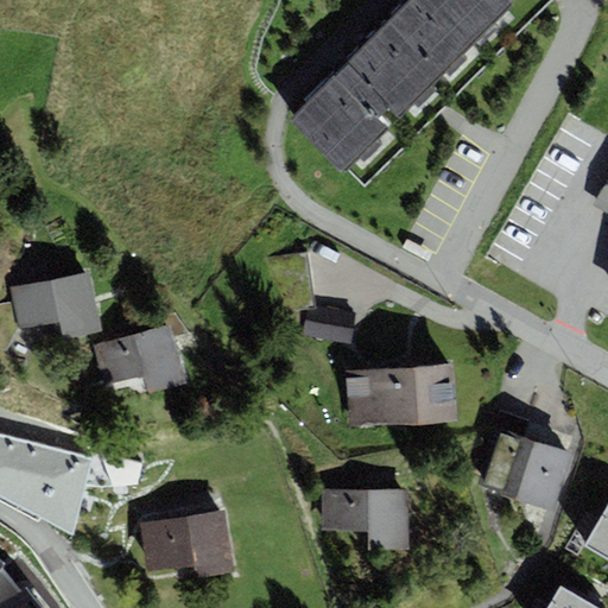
[(437,80),(469,49),(419,0),(410,0),(384,26),(437,80)]
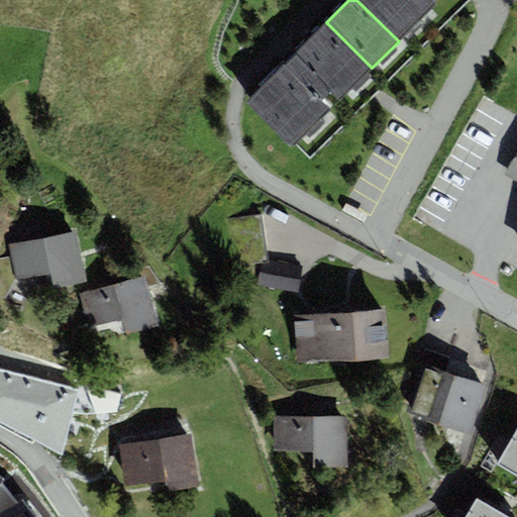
[(432,0),(356,0),(399,41),(436,4),(432,0)]
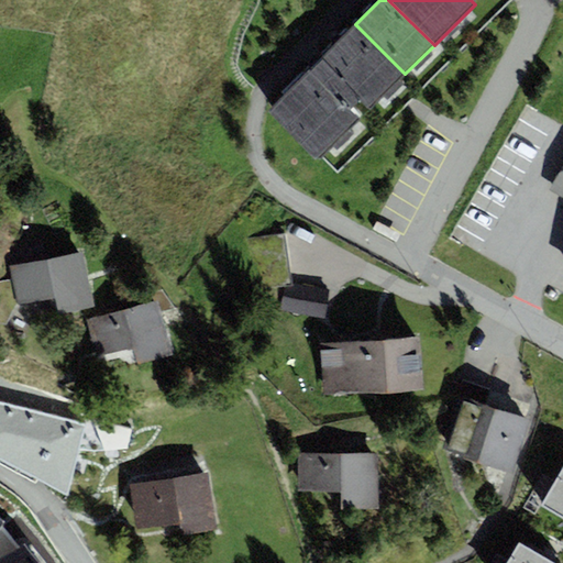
[(355,24),(320,59),(361,100),(370,109),(405,74),(355,24)]
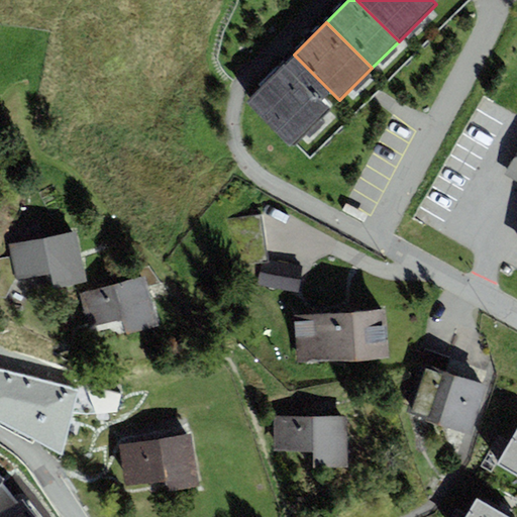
[(321,102),(331,92),(294,55),(245,102),(290,146),(327,109),(321,102)]
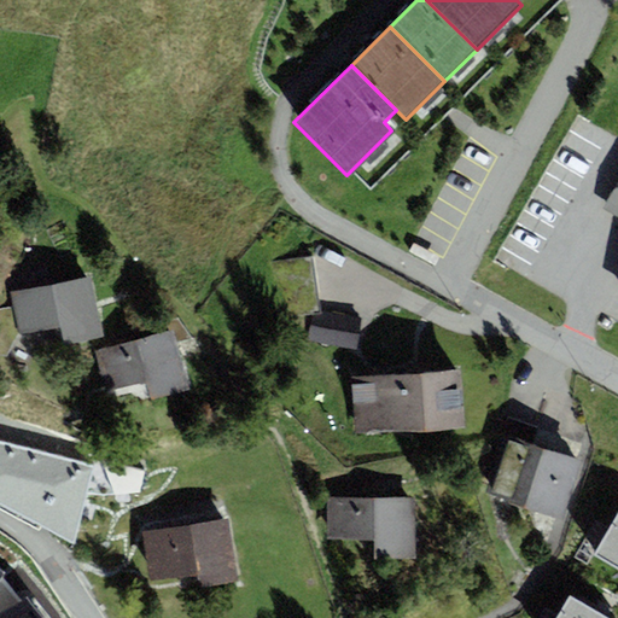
[(52,285),(60,327),(63,344),(103,337),(92,278),(52,285)]
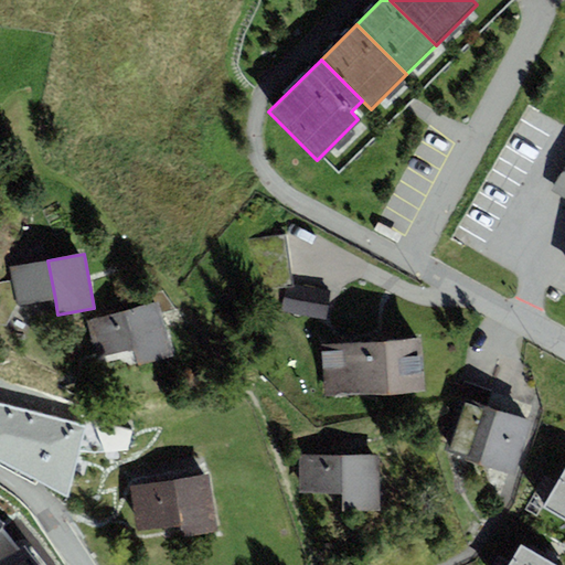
[(55,299),(48,260),(10,268),(17,307),(55,299)]
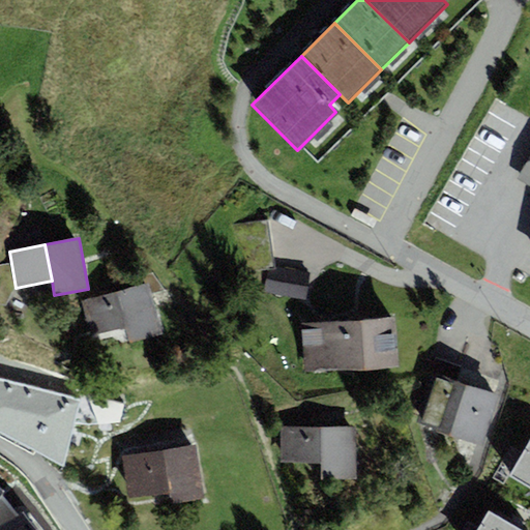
[(275,267),(275,269),(268,271),(264,292),(305,299),(310,273),(275,267)]
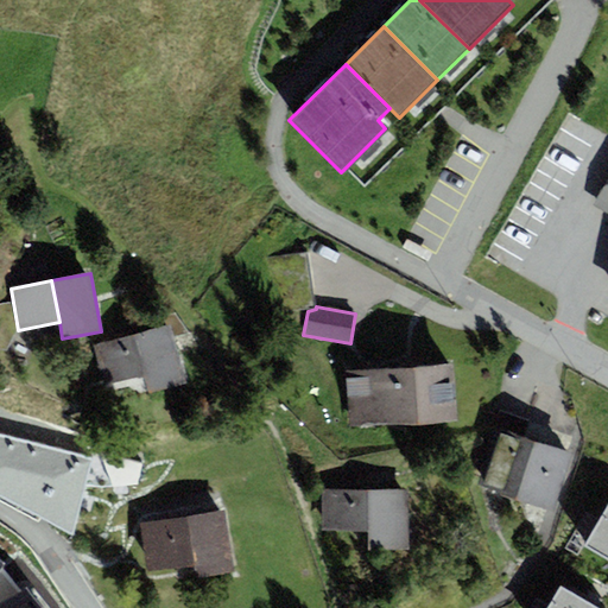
[(172,327),(94,347),(105,386),(144,375),(149,393),(187,384),(172,327)]
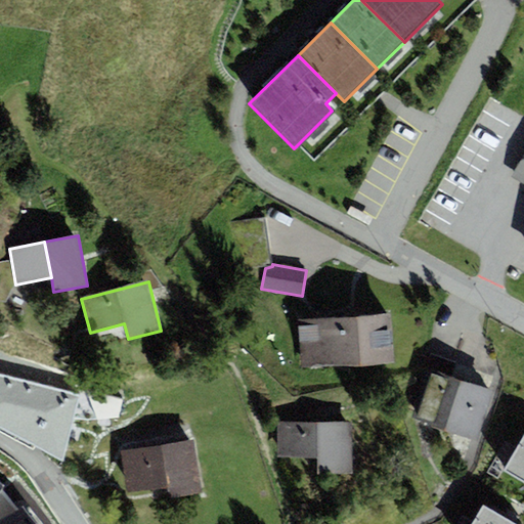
[(394,362),(391,314),(298,319),(301,368),(394,362)]
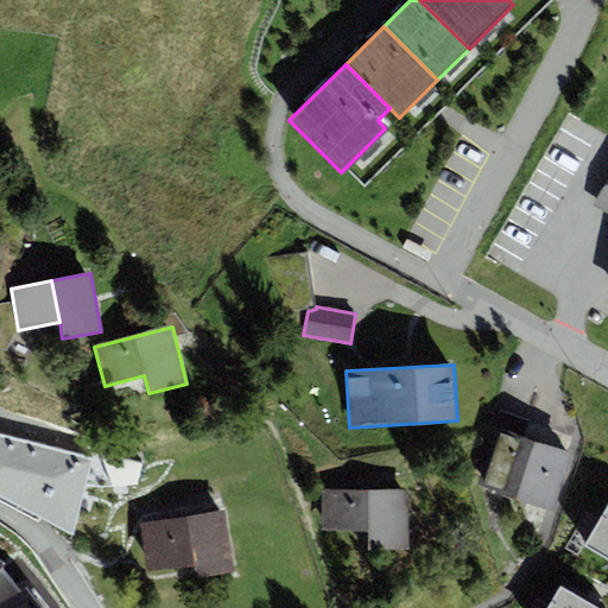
[(572,453),(498,429),(479,486),(553,511),(572,453)]
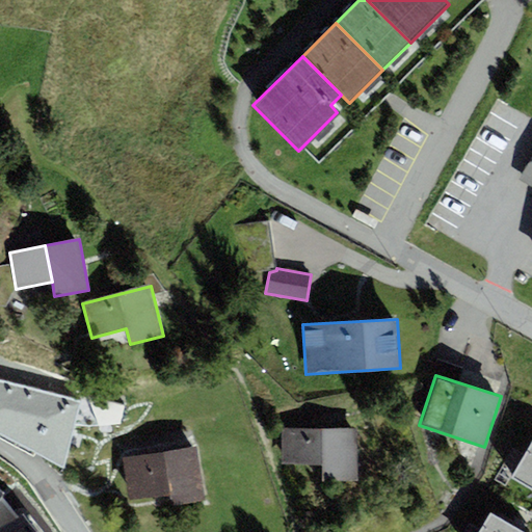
[(80,402),(0,381),(0,435),(63,468),(80,402)]
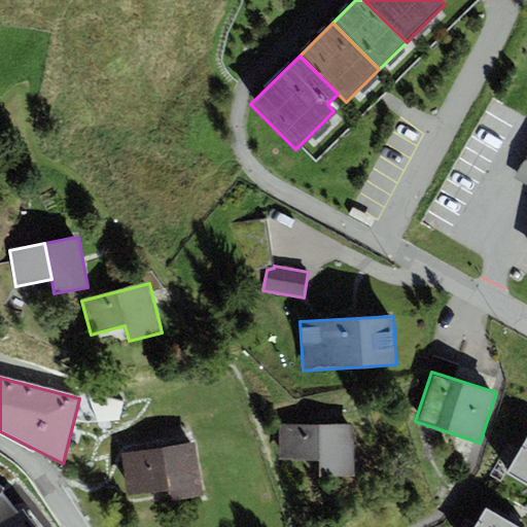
[(97,417),(118,416),(117,391),(95,393),(97,417)]
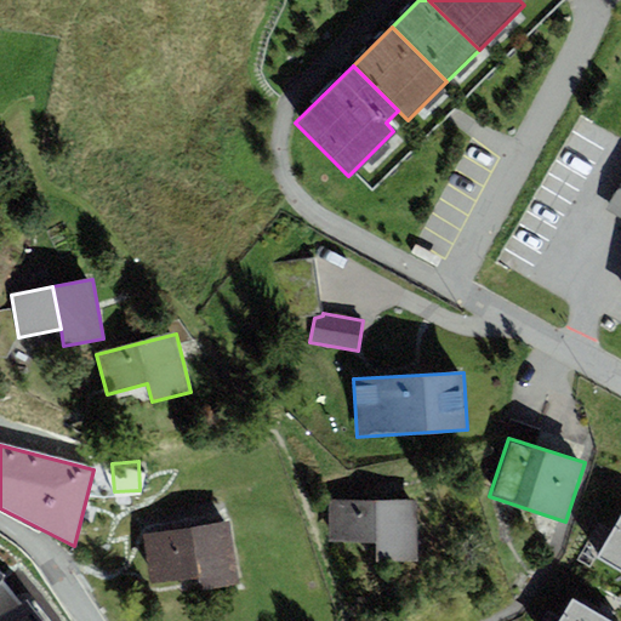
[(417,500),(329,500),(329,543),(376,542),(376,560),(417,560),(417,500)]
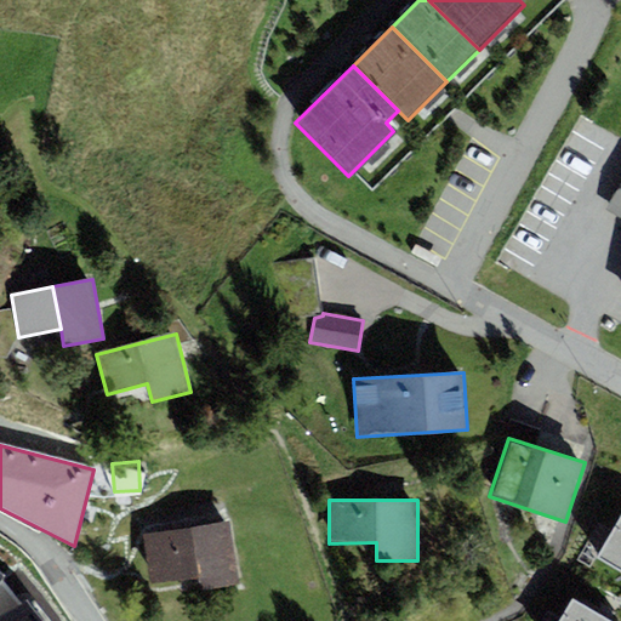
[(620,520),(598,558),(620,571),(620,520)]
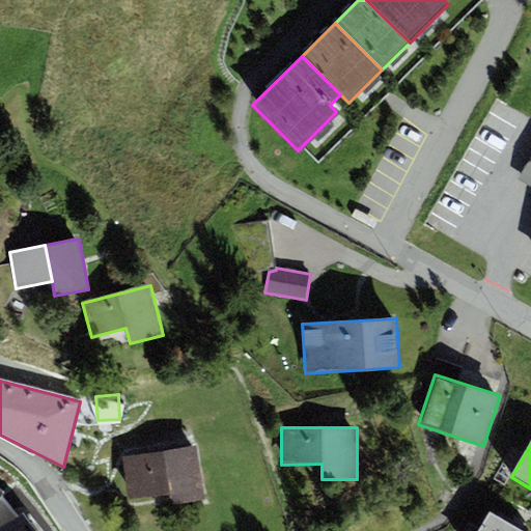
[(196,446),(122,457),(129,501),(171,494),(172,505),(204,500),(196,446)]
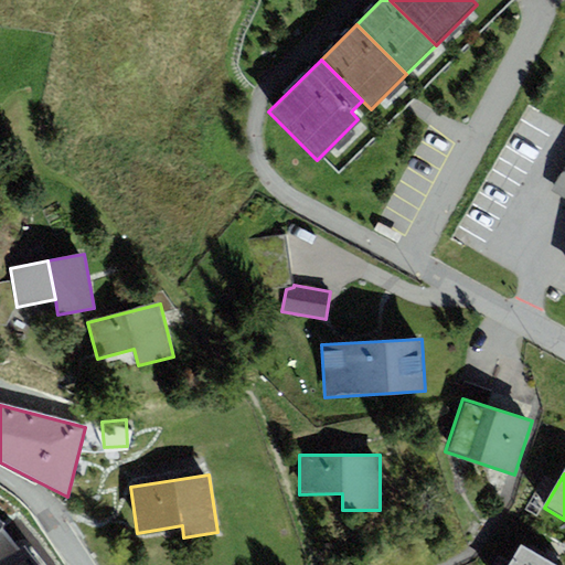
[(7,544),(13,539),(0,523),(0,553),(9,548),(7,544)]
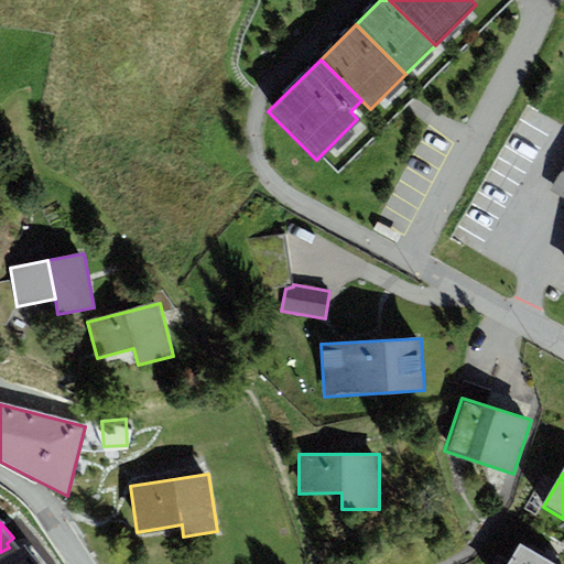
[(41,563),(22,540),(18,542),(13,538),(7,543),(9,548),(0,552),(0,563),(41,563)]
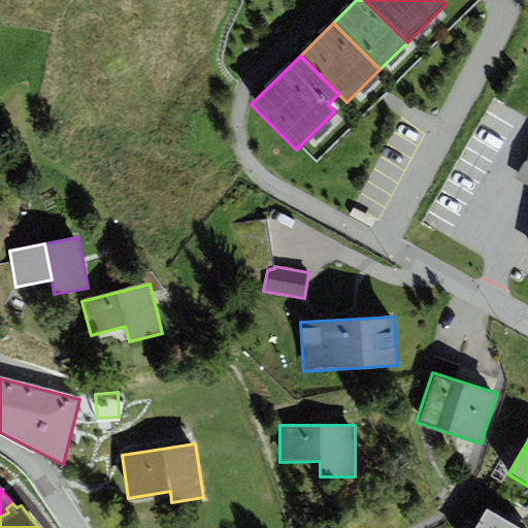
[(517,527),(487,510),(476,527),(517,527)]
